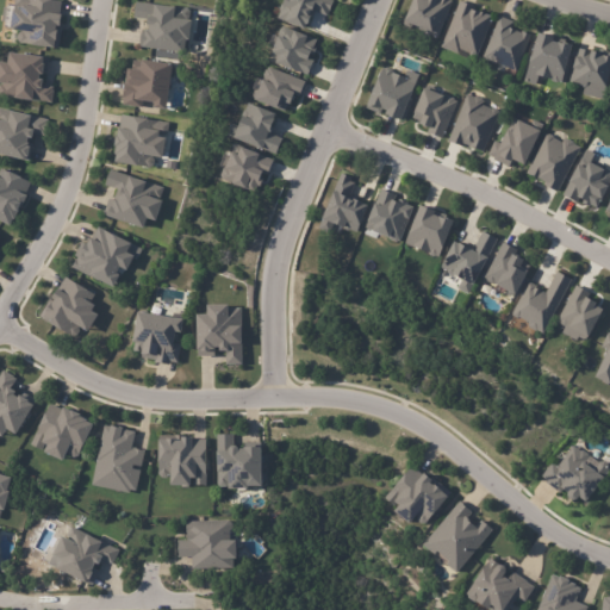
[(63,0),(13,0),(11,29),(19,30),(17,43),(57,48),(63,0)]
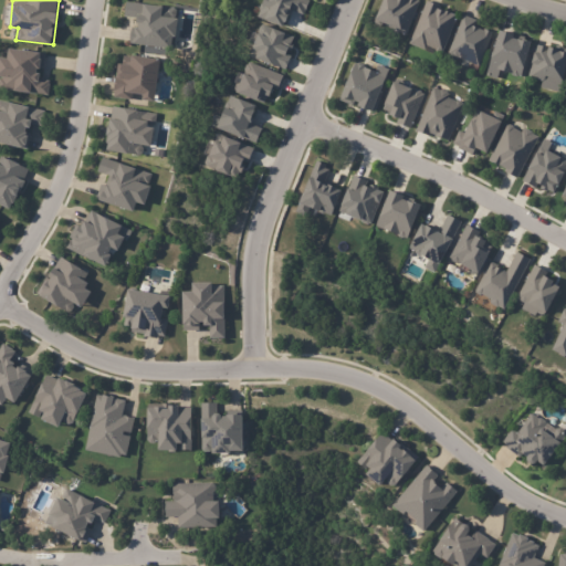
[(292,11),(289,17),(281,14),(283,16),(280,24),(279,24),(278,29),(259,21),(260,20),(254,18),(258,11),(257,10),(258,8),(255,7),(258,0),(306,0),(310,1),(306,11),(305,10),(303,16),(292,11)]
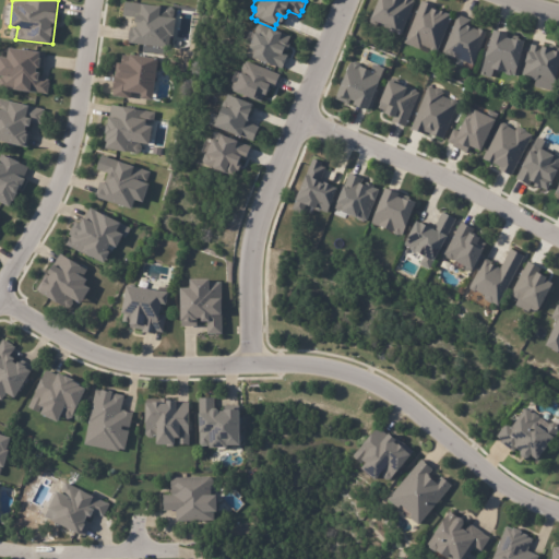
[(411,0),(414,1),(399,35),(391,32),(391,31),(366,21),(373,0),(411,0)]
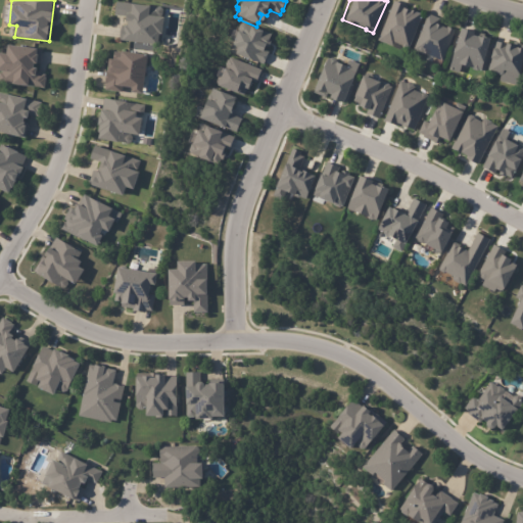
[(115,15),(127,16),(126,26),(122,25),(120,41),(159,45),(163,6),(116,2),(115,15)]
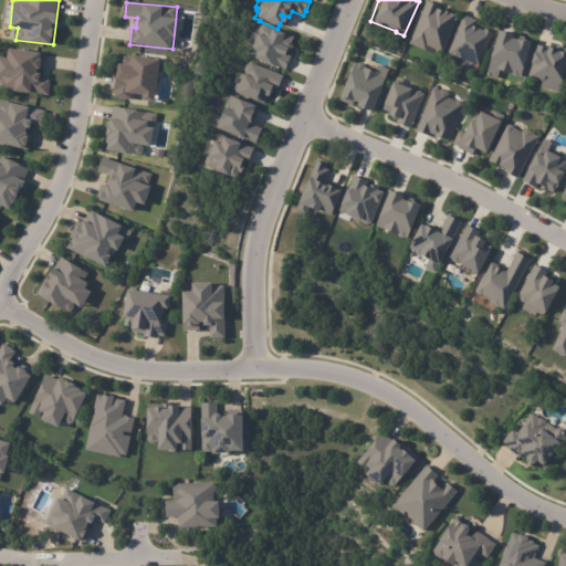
[(441,9),(440,12),(444,14),(446,13),(458,19),(442,55),(441,55),(440,56),(436,54),(436,53),(427,49),(426,53),(409,46),(428,3),(441,9)]
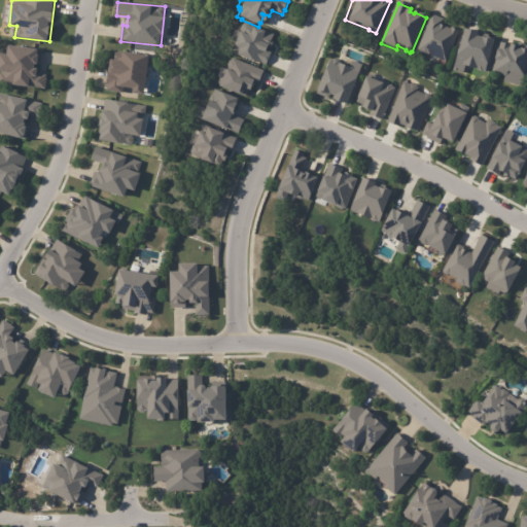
[(444,16),(441,23),(444,24),(445,24),(450,26),(451,24),(459,28),(446,60),(425,51),(423,51),(416,48),(431,11),(444,16)]
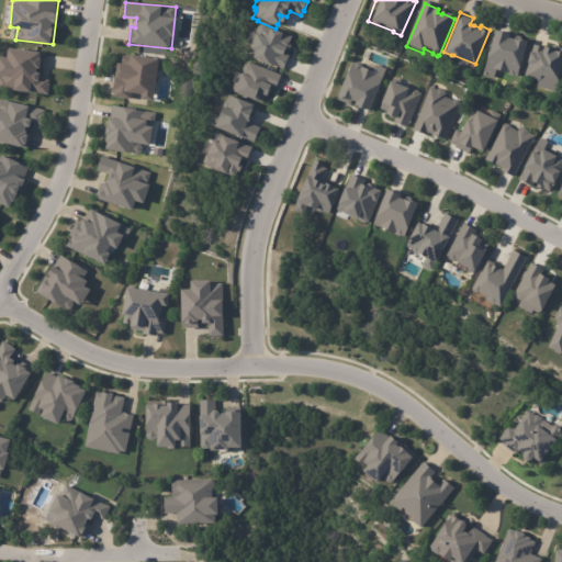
[(288,52),(282,48),(280,53),(289,56),(282,71),(267,65),(266,67),(248,59),(249,58),(245,57),(247,52),(244,51),(251,34),(254,35),(258,24),(291,37),(289,43),(291,44),(288,52)]
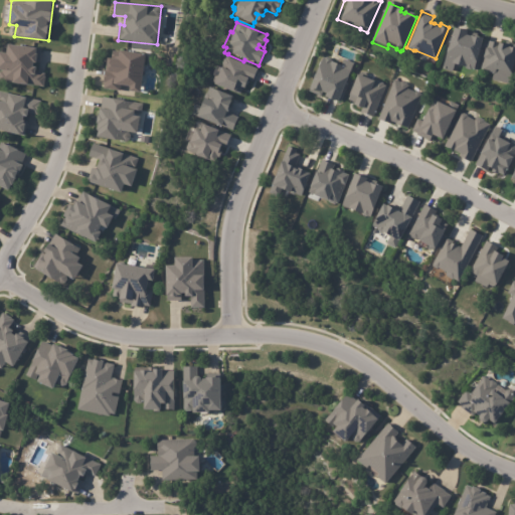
[(456,30),(467,33),(466,35),(472,37),(477,36),(483,38),(476,69),(473,69),(473,70),(471,71),(468,70),(467,68),(468,67),(466,66),(466,67),(456,65),(454,72),(443,69),(454,29),(456,30)]
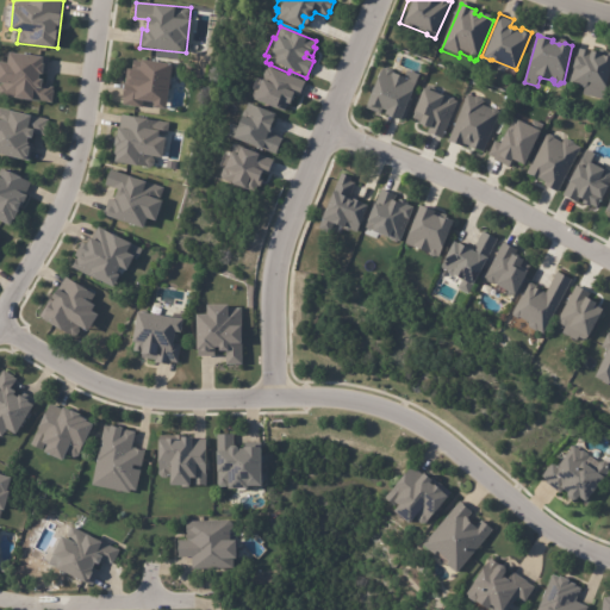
[(601,55),(601,56),(609,58),(609,63),(604,86),(607,86),(603,99),(584,94),(586,87),(571,83),(574,69),(572,69),(574,57),(578,57),(580,49),(601,55)]
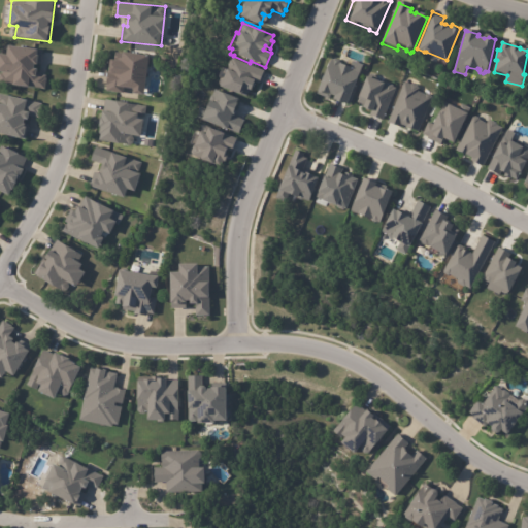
[(10,47),(42,51),(40,65),(44,65),(42,75),(47,76),(45,90),(18,86),(18,85),(1,83),(4,56),(9,57),(10,47)]
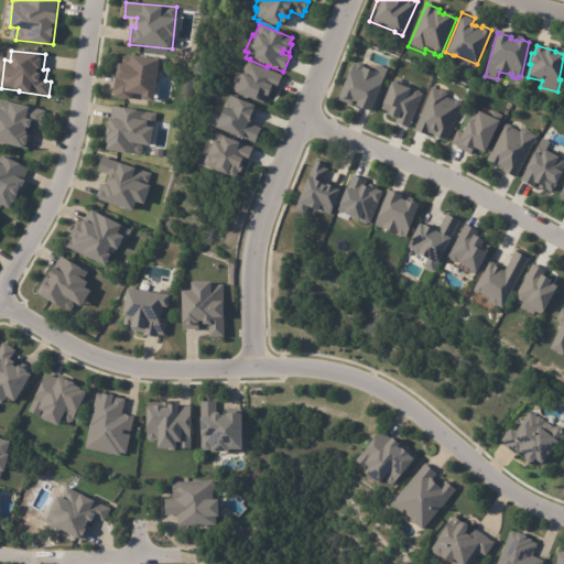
[(154,100),(159,58),(123,55),(122,63),(116,63),(112,97),(131,98),(132,93),(142,94),(141,99),(154,100)]
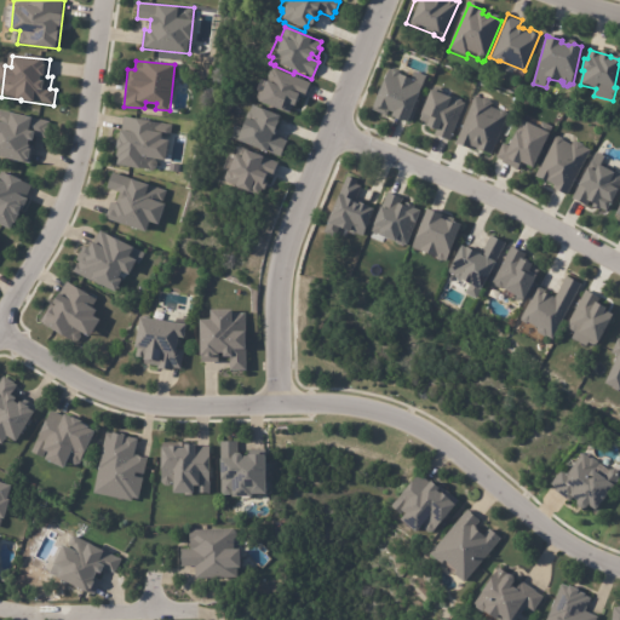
[(309,85),(303,98),(296,96),(288,115),(280,112),(279,115),(252,104),(262,81),(265,82),(267,80),(265,76),(268,73),(270,72),(271,69),(309,84),(309,85)]
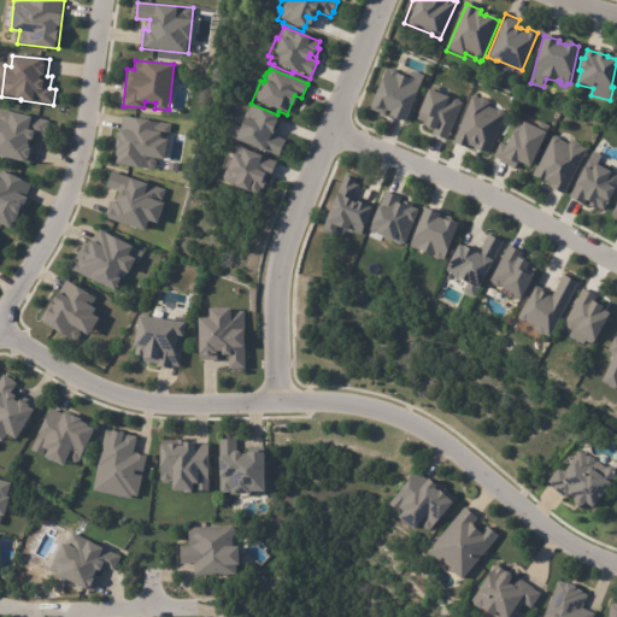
[(401,119),(400,124),(385,118),(386,115),(383,113),(383,116),(366,109),(377,81),(381,82),(386,70),(389,71),(389,70),(398,72),(397,75),(419,83),(416,90),(418,95),(417,98),(413,99),(411,105),(415,106),(409,122),(401,119)]
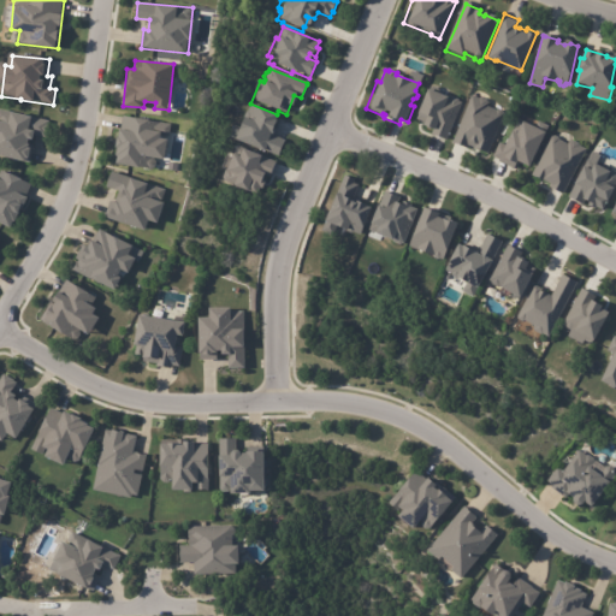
[(448,99),(448,98),(450,99),(451,98),(454,98),(460,100),(460,101),(462,102),(446,140),(432,134),(432,131),(420,125),(421,122),(415,119),(416,117),(414,116),(425,89),(448,99)]
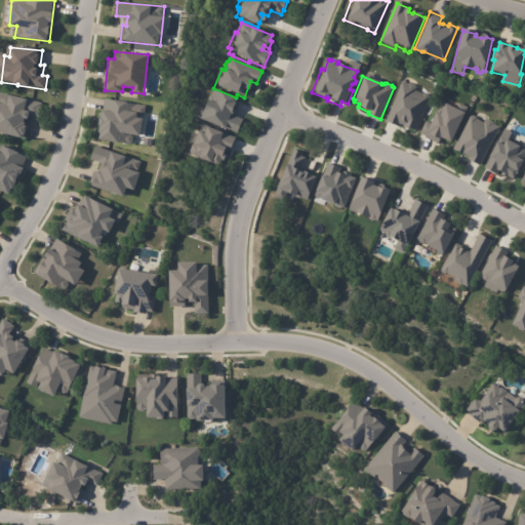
[(403,126),(400,124),(399,127),(386,121),(403,81),(409,84),(411,83),(417,85),(417,87),(416,90),(425,93),(427,92),(430,94),(431,97),(415,132),(403,126)]
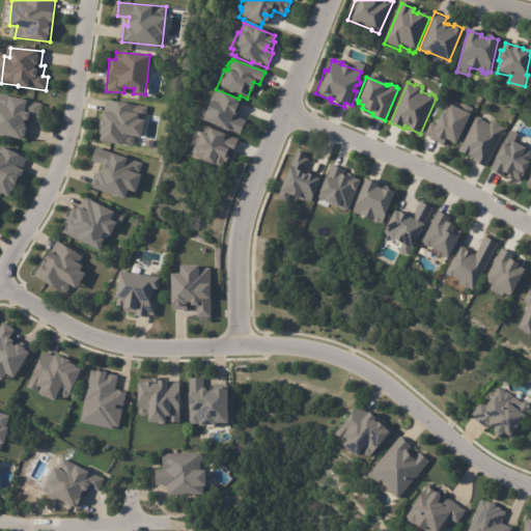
[(233,115),(248,121),(242,136),(229,131),(228,134),(202,122),(202,120),(200,119),(206,103),(212,105),(218,91),(240,101),(233,115)]
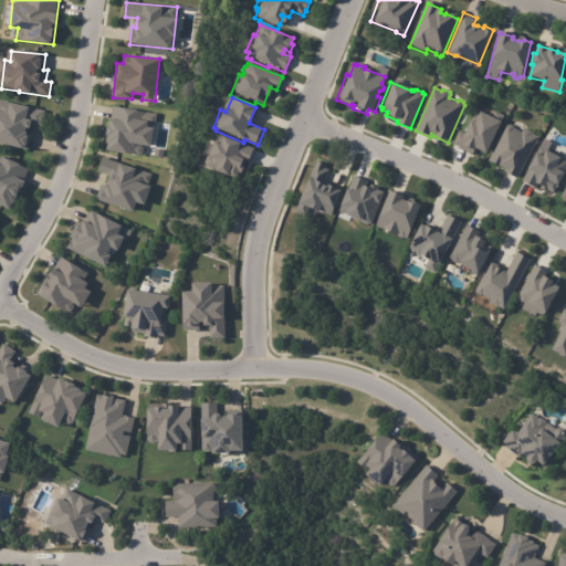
[(41,121),(40,121),(40,124),(32,123),(32,127),(28,127),(27,132),(29,132),(29,136),(28,145),(27,145),(25,148),(0,142),(0,100),(14,102),(14,103),(43,108),(42,112),(43,113),(41,121)]
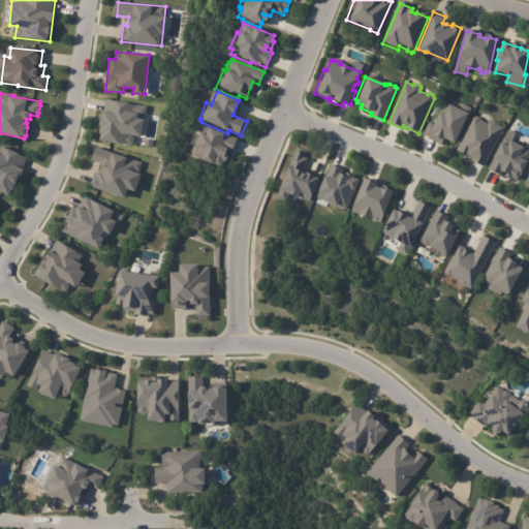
[(132,146),(134,135),(142,136),(146,105),(104,99),(98,141),(132,146)]
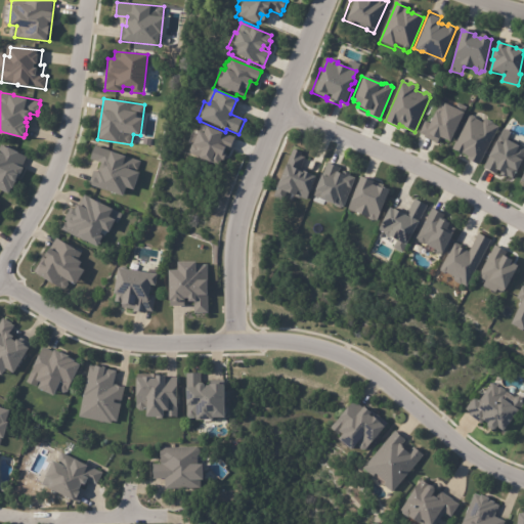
[(438,139),(435,143),(423,137),(423,136),(418,134),(424,121),(427,123),(432,112),(437,114),(441,103),(454,110),(459,102),(467,106),(463,114),(461,113),(446,143),(438,139)]
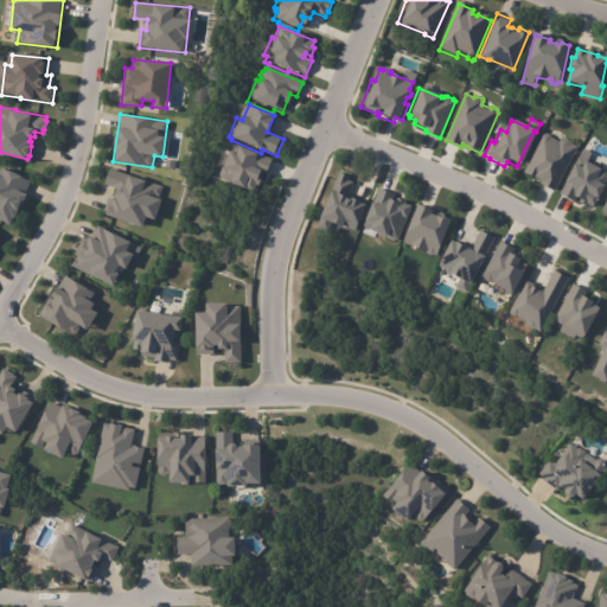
[(553,192),(540,185),(541,184),(522,174),(543,135),(544,135),(545,135),(549,136),(550,139),(558,144),(561,140),(563,139),(569,142),(570,145),(576,148),(553,192)]
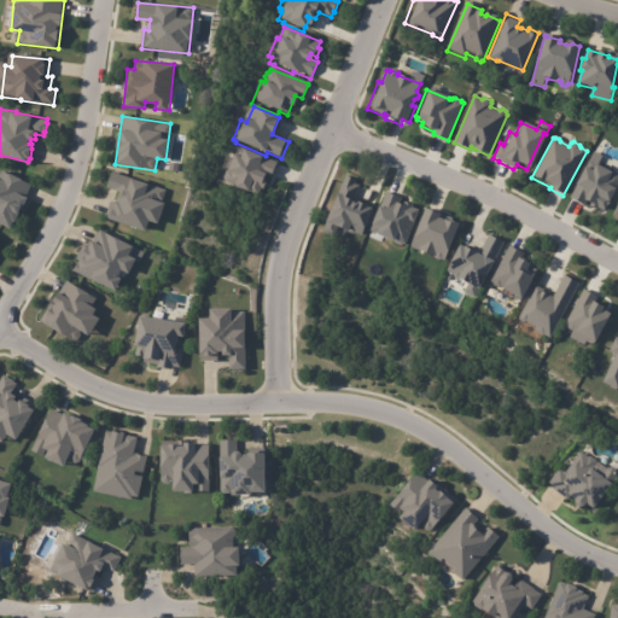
[(269,178),(263,175),(261,181),(264,184),(261,191),(257,190),(254,197),(245,193),(244,196),(228,188),(231,185),(220,180),(222,175),(220,174),(227,158),(234,161),(239,152),(257,159),(258,156),(275,163),(269,178)]
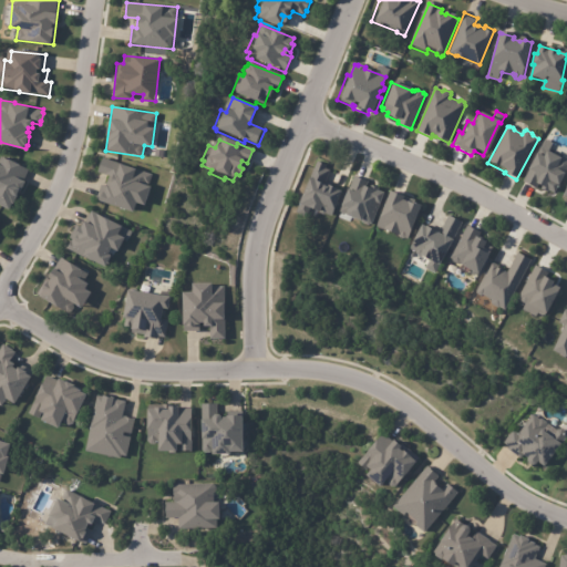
[(545,192),(538,188),(538,187),(536,186),(535,188),(522,181),(527,171),(525,169),(534,153),(540,156),(544,151),(559,158),(560,157),(563,156),(566,158),(566,167),(564,174),(562,173),(556,184),(557,185),(553,193),(546,189),(545,192)]
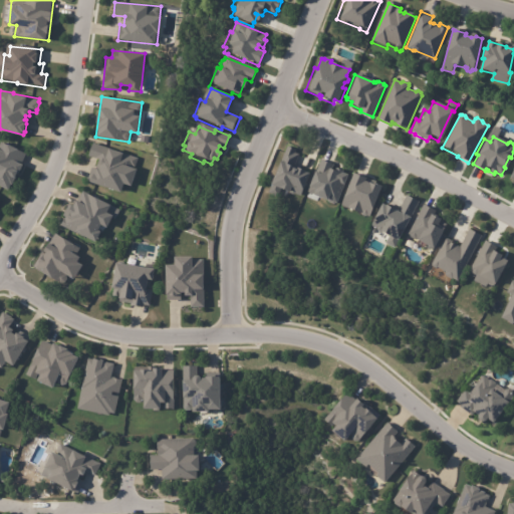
[(25,154),(20,164),(24,166),(15,186),(13,185),(10,191),(0,186),(0,147),(2,143),(20,151),(20,152),(25,154)]
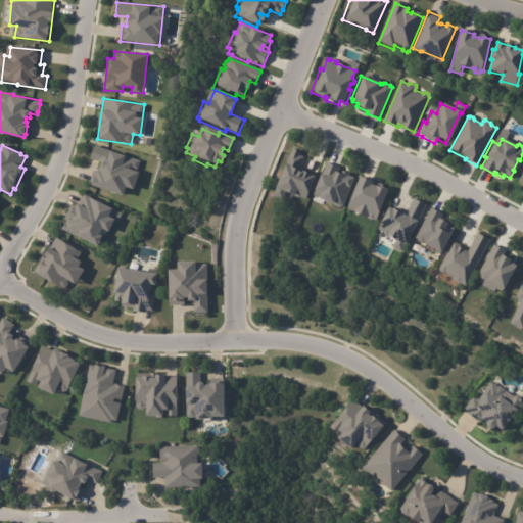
[(88,184),(123,195),(126,186),(133,189),(141,159),(94,146),(90,158),(100,161),(97,171),(93,170),(88,184)]
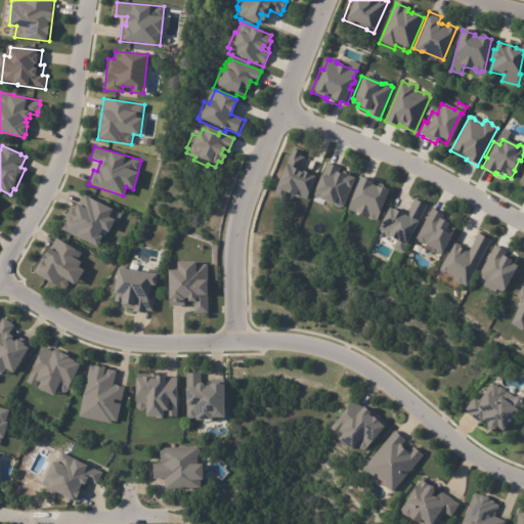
[(306,161),(301,173),(302,173),(303,171),(312,175),(316,177),(308,199),(303,198),(301,198),(297,197),(297,194),(296,194),(295,197),(288,193),(285,201),(275,197),(277,190),(275,189),(285,166),(288,167),(295,148),(304,153),(303,156),(307,157),(306,161)]
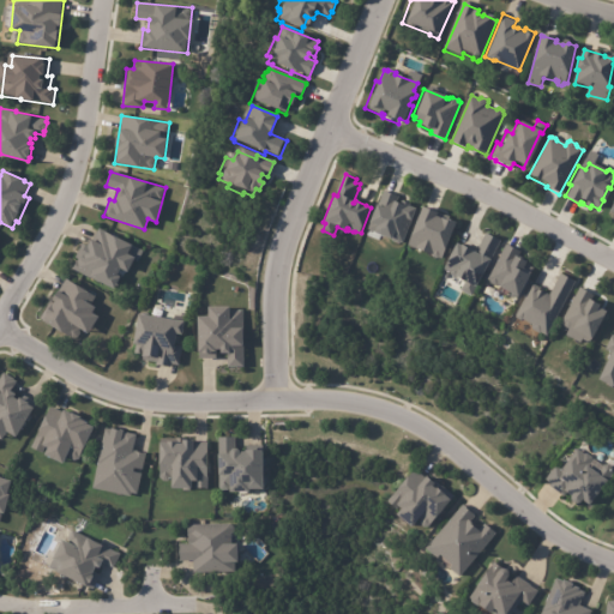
[(386,191),(399,197),(396,205),(399,206),(401,202),(409,205),(408,206),(414,209),(410,220),(411,220),(402,242),(399,244),(392,241),(391,238),(392,234),(391,233),(387,241),(372,234),(373,232),(367,229),(368,226),(366,224),(374,205),(378,206),(384,190),(386,191)]
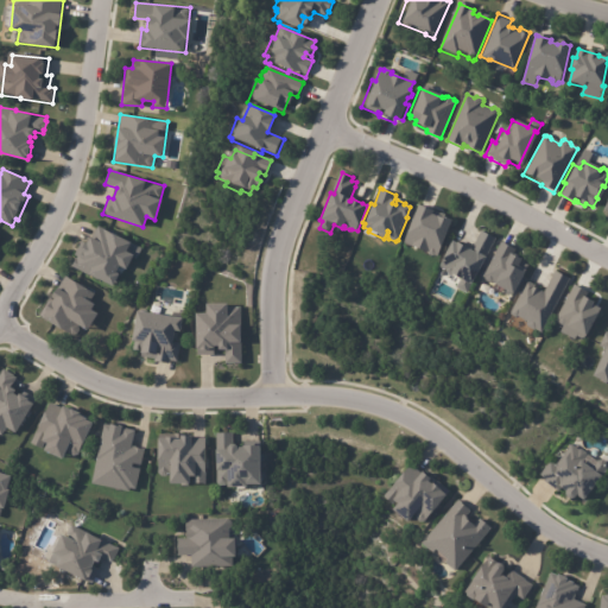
[(422,207),(435,211),(434,215),(444,219),(451,221),(439,257),(437,255),(435,257),(431,255),(431,253),(405,245),(419,206),(422,207)]
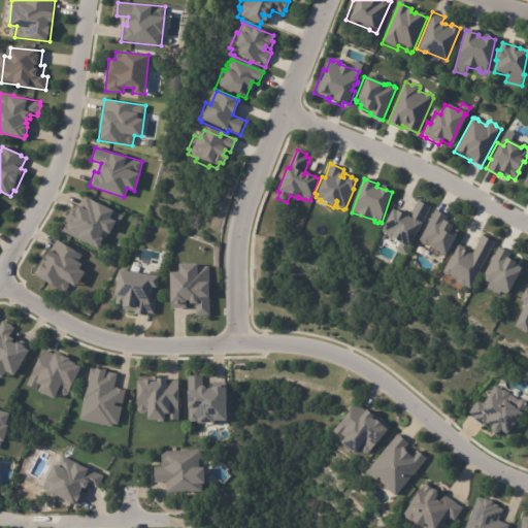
[(119,211),(84,196),(76,211),(71,209),(61,231),(98,248),(105,231),(108,233),(119,211)]
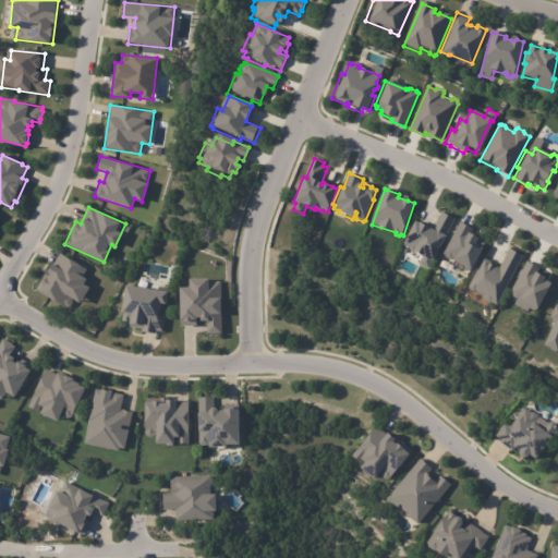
[(402,241),(414,220),(432,230),(444,208),(457,216),(427,267),(417,263),(422,255),(411,250),(413,247),(402,241)]
